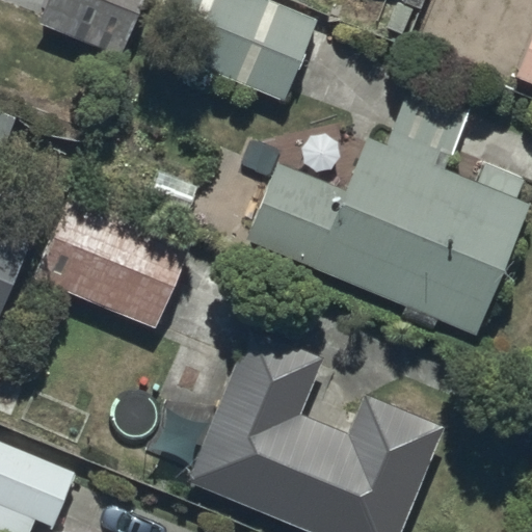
[(48,0),(38,24),(120,57),(142,0),(48,0)]
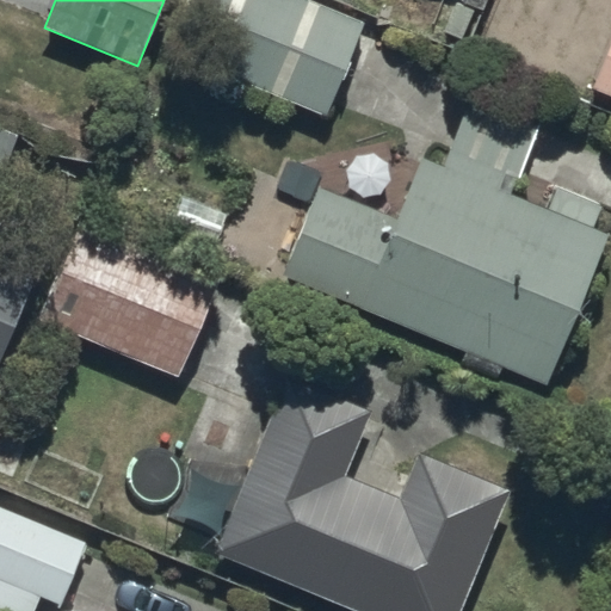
[(213,0),(189,60),(325,117),(364,23),(308,0),(213,0)]
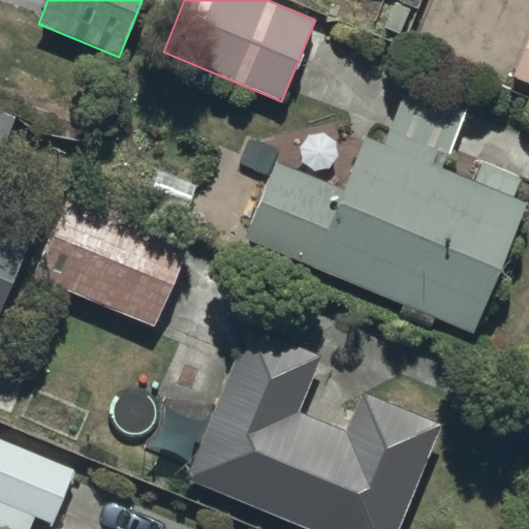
[(528,34),(511,78),(528,84),(528,34)]
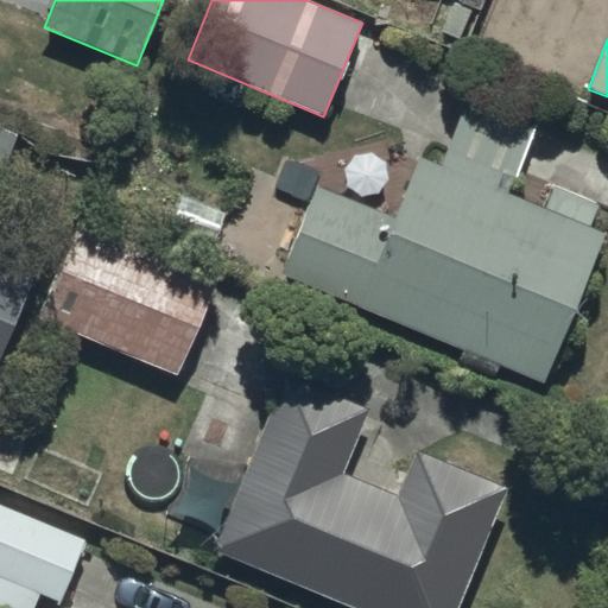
[(280,274),(543,382),(605,234),(589,227),(599,204),(553,185),(544,208),(508,194),(537,126),(469,97),(441,166),(419,158),(394,219),(317,187),(280,274)]
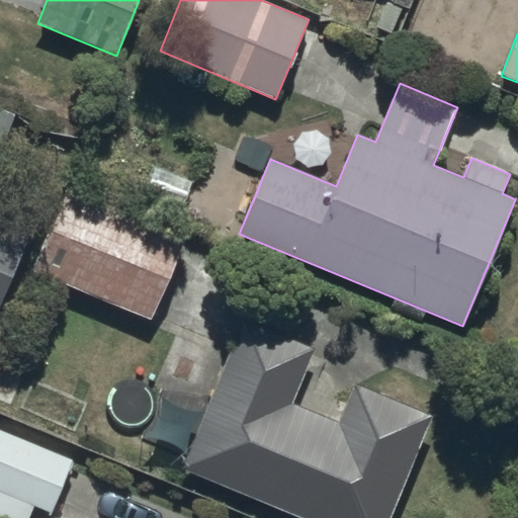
[(0,107),(0,149),(14,114),(0,107)]
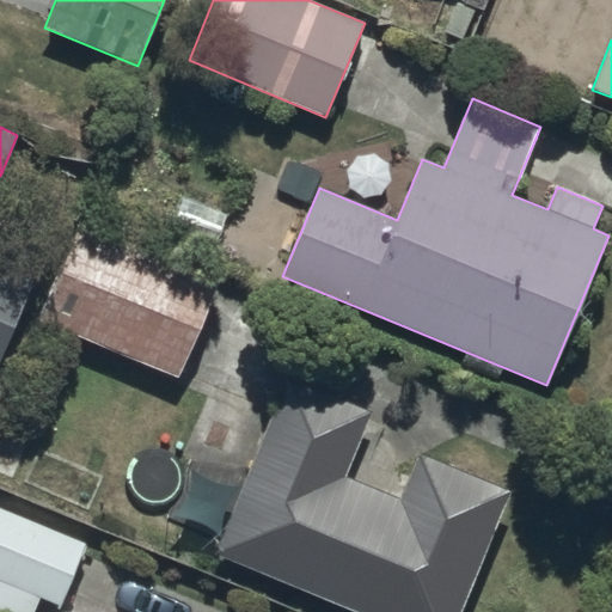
[(38,320),(178,379),(216,289),(77,231),(38,320)]
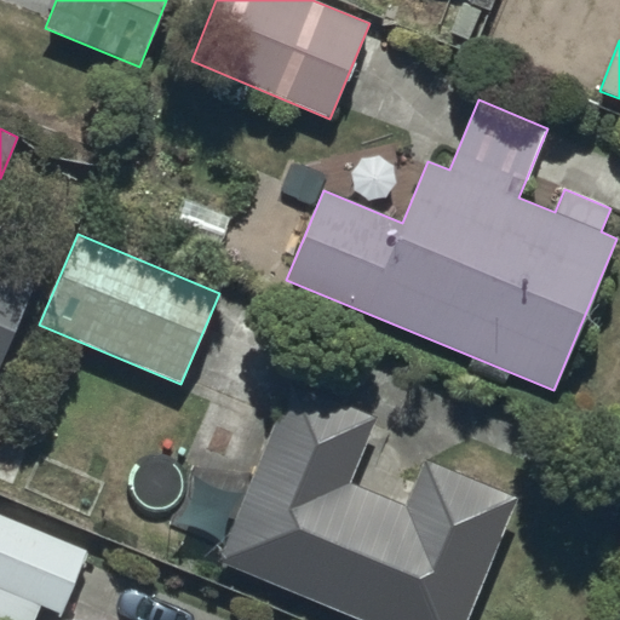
[(0,246),(0,369),(45,265),(0,246)]
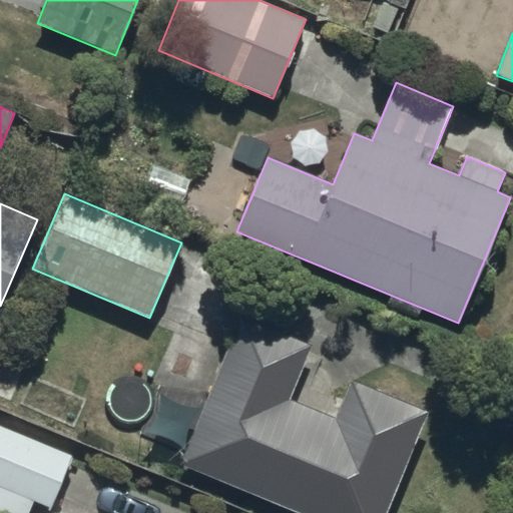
[(243,318),(181,465),(296,512),(386,512),(429,414),(352,382),(336,419),(290,400),(312,347),(243,318)]
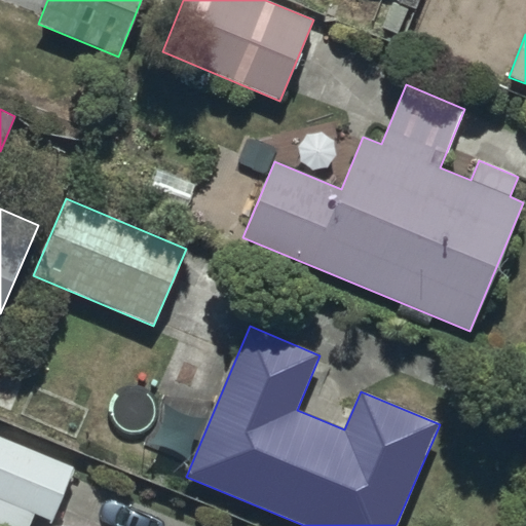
[(0,438),(0,525),(29,525),(34,515),(51,522),(74,467),(0,438)]
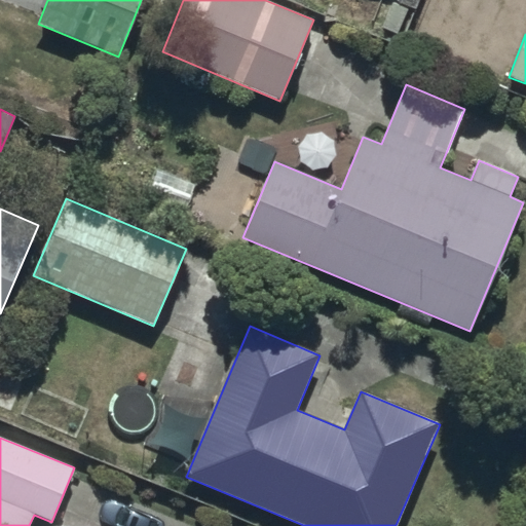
All buildings are outlined.
